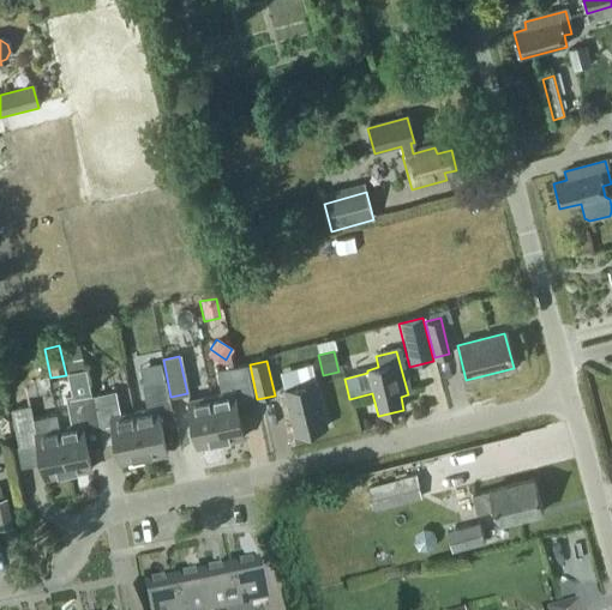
[(211,396),(221,444),(244,439),(239,415),(255,411),(245,364),(216,370),(221,393),(211,396)]
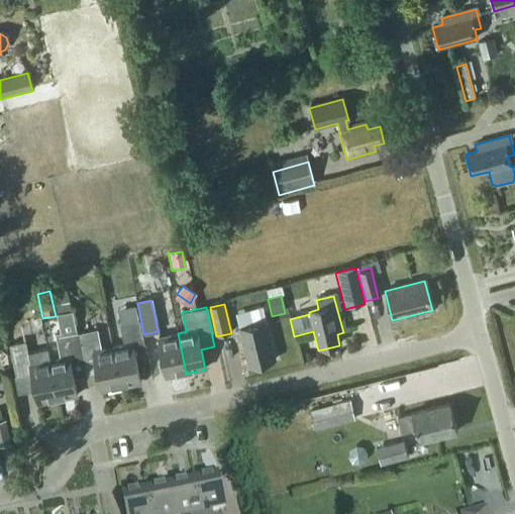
[(119,310),(120,321),(136,320),(136,309),(119,310)]
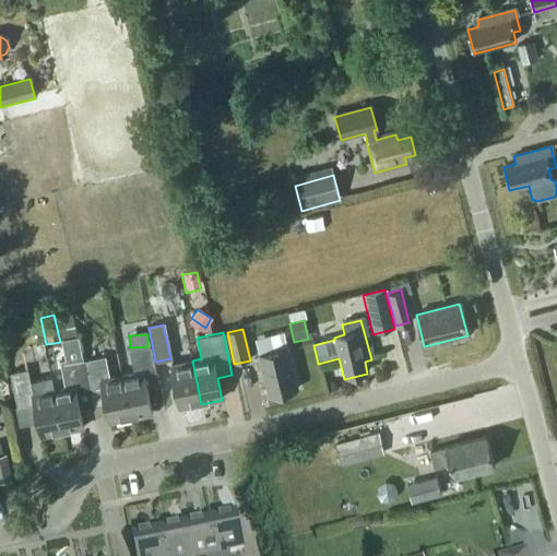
[(66,343),(67,358),(81,357),(80,342),(66,343)]
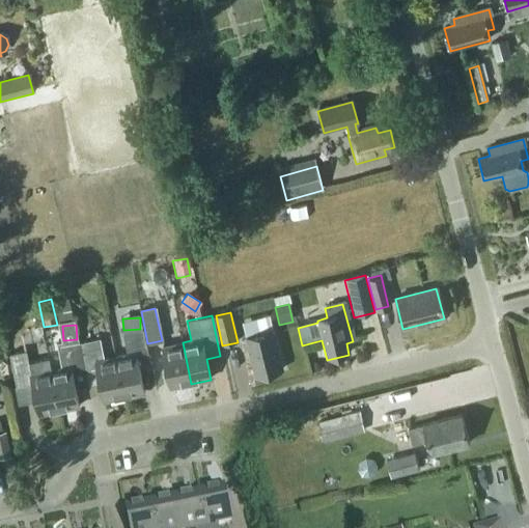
[(283,368),(273,329),(247,336),(256,376),(283,368)]
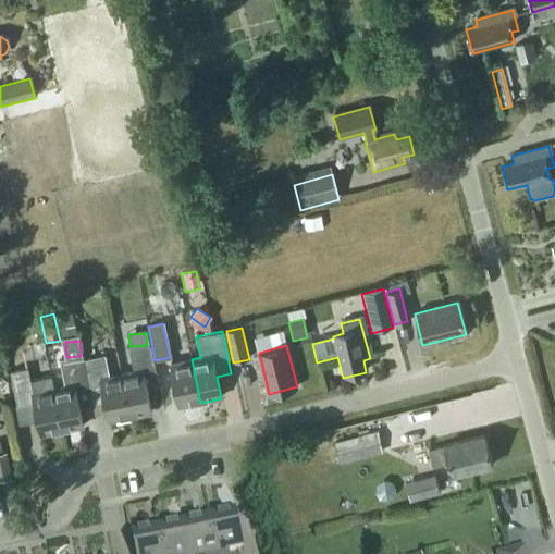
[(134,371),(122,374),(131,417),(151,413),(145,379),(157,377),(150,346),(130,351),(134,371)]
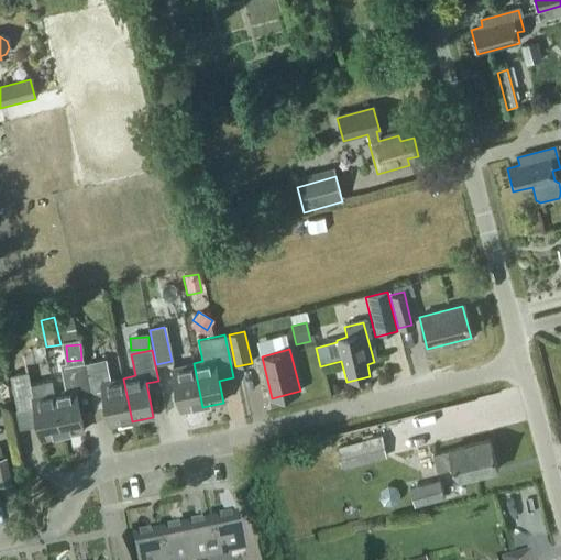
[(66,390),(54,392),(63,436),(85,431),(77,397),(90,394),(85,364),(84,360),(61,364),(66,390)]
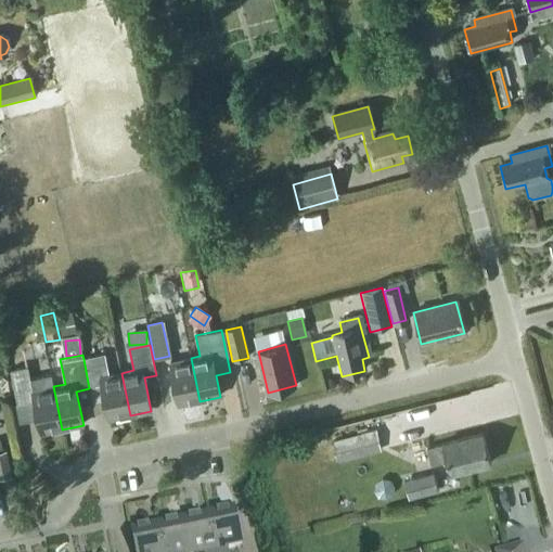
[(104,355),(84,359),(89,388),(102,386),(108,420),(130,415),(121,373),(108,375),(104,355)]
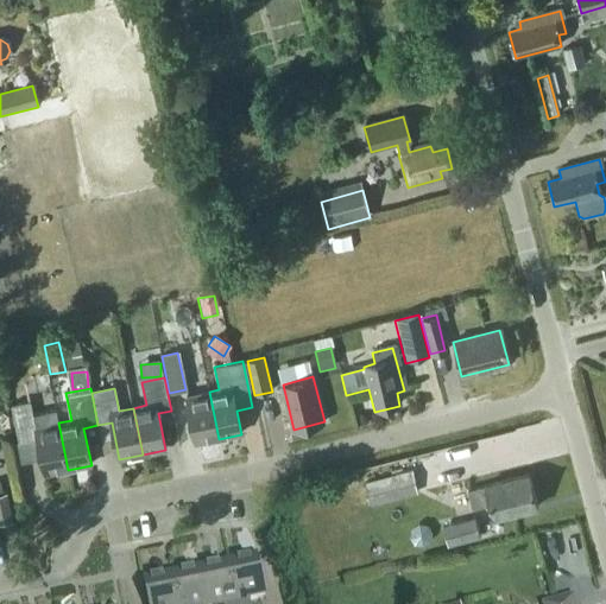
[(219,439),(209,392),(185,396),(196,444),(219,439)]
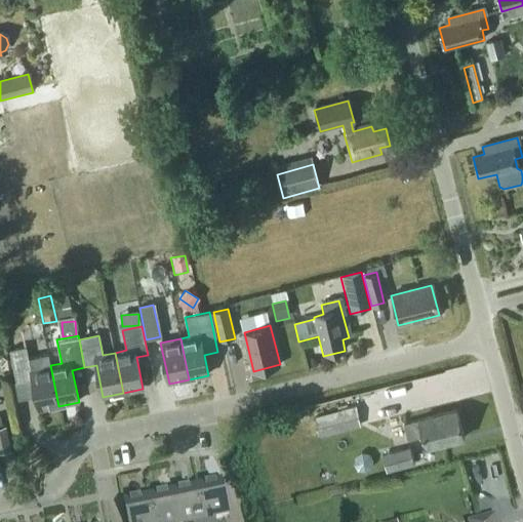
[(39,410),(58,406),(50,365),(48,355),(29,359),(26,347),(9,350),(16,384),(33,379),(39,410)]
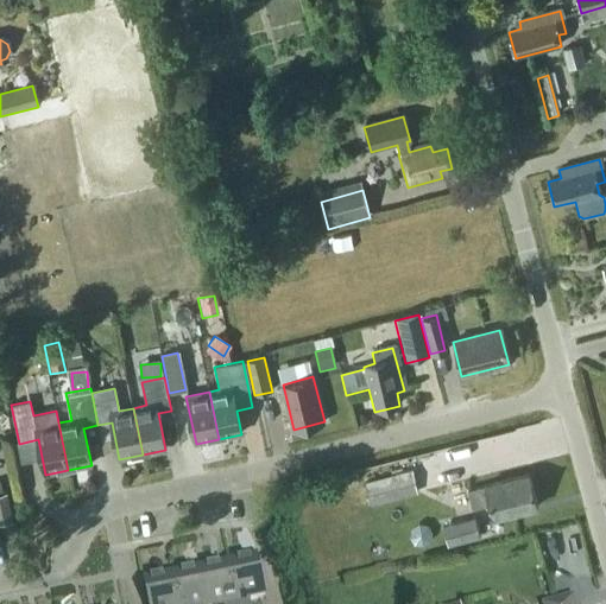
[(363,487),(368,508),(416,495),(409,474),(363,487)]
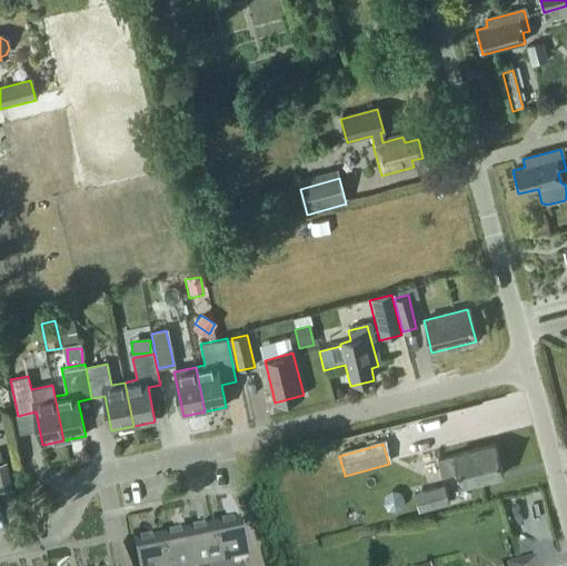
[(501,476),(494,446),(437,462),(440,477),(457,474),(460,486),(501,476)]
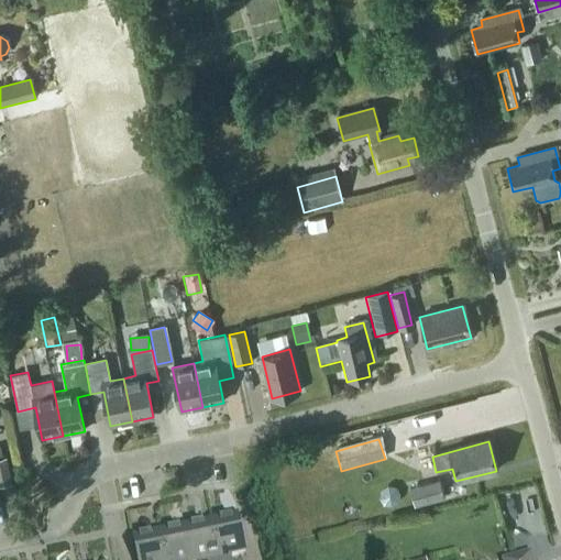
[(6,460),(0,460),(0,486),(10,485),(6,460)]
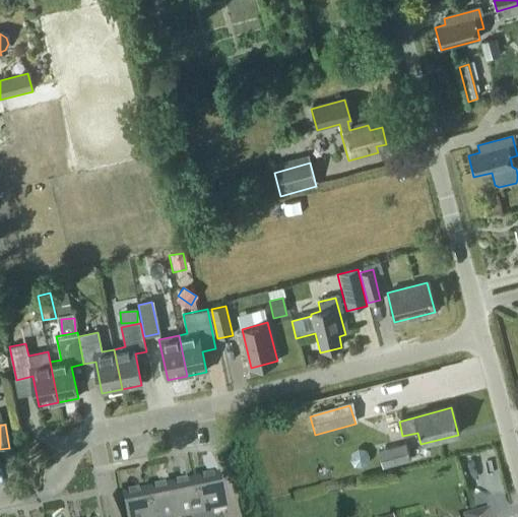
[(408,461),(404,445),(377,452),(381,468),(408,461)]
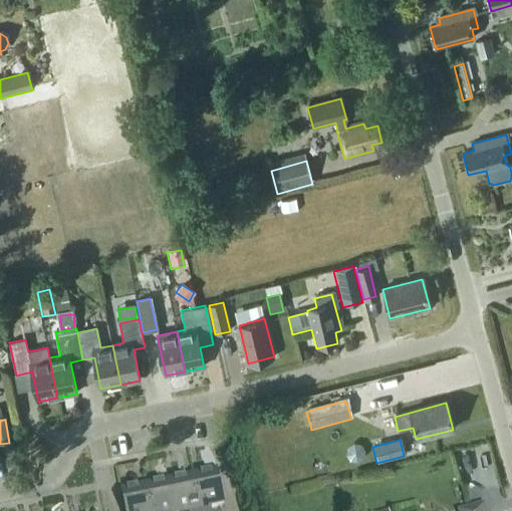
[(193,480),(198,510),(225,510),(217,475),(193,480)]
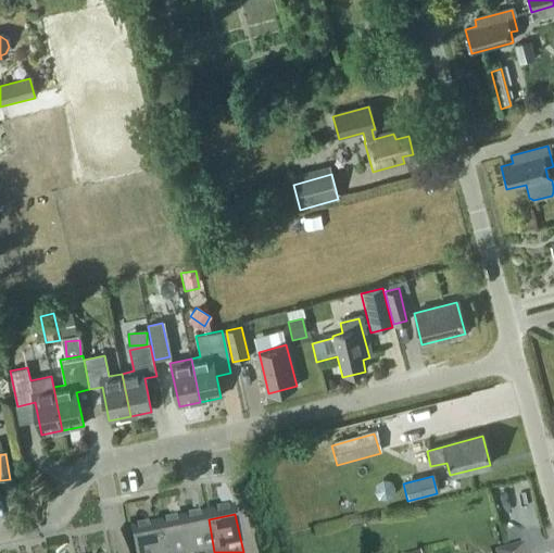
[(214,552),(209,519),(183,525),(188,552),(214,552)]
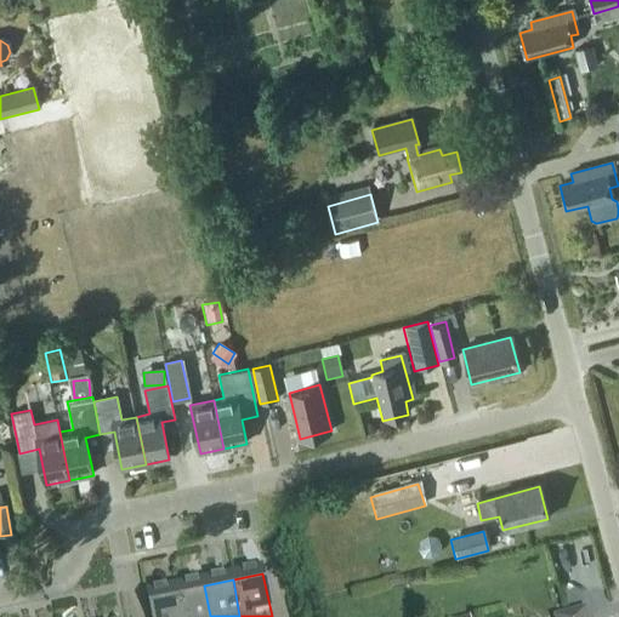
[(175,592),(180,616),(210,616),(204,586),(175,592)]
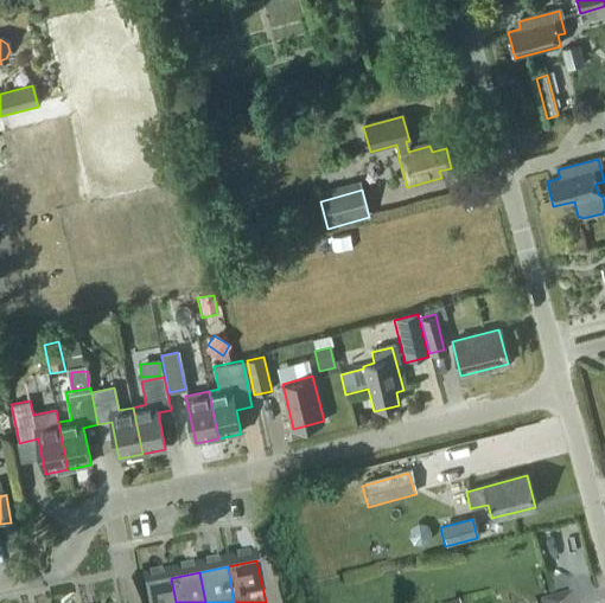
[(299,577),(303,590),(311,588),(307,576),(299,577)]
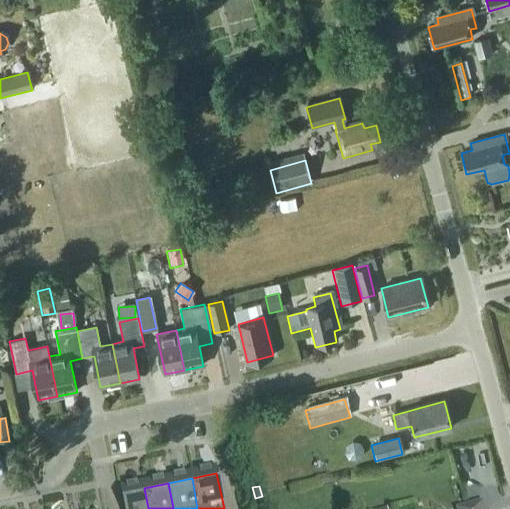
[(148,508),(144,488),(125,492),(120,492),(122,508),(148,508)]
